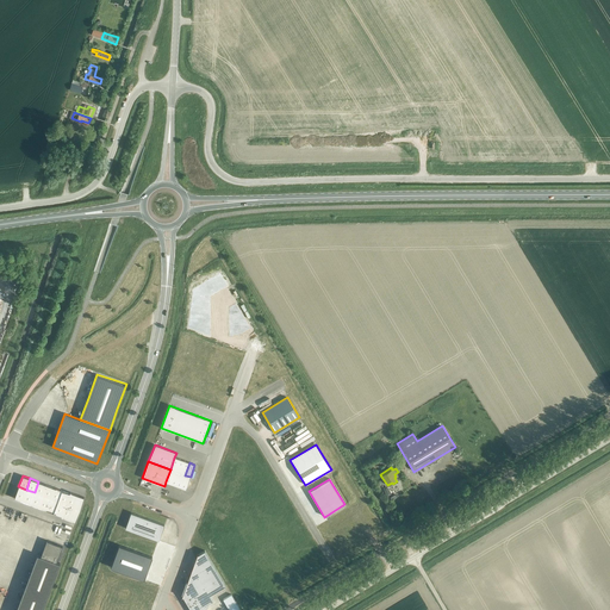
[(38,481),(35,492),(42,496),(47,484),(38,481)]
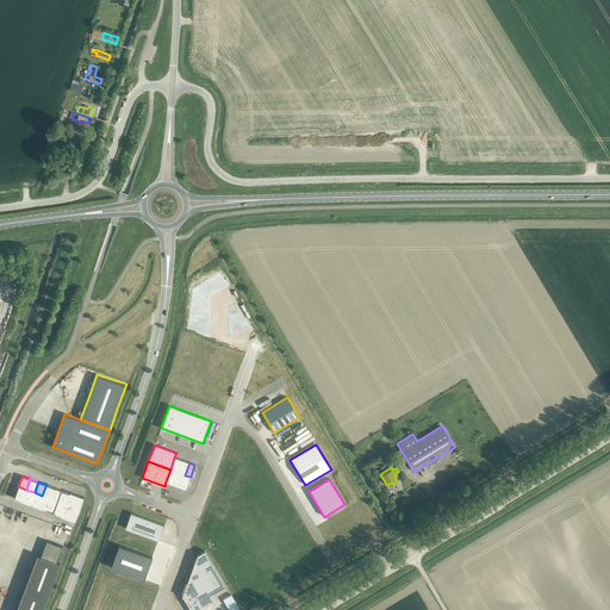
[(54,487),(47,484),(42,496),(50,498),(54,487)]
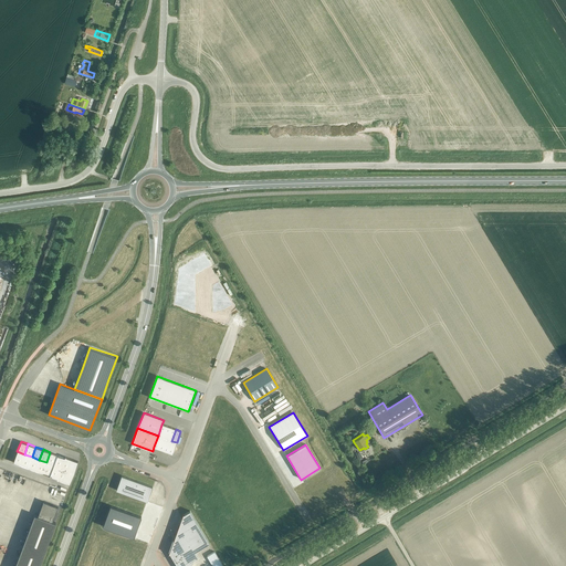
[(24,454),(17,451),(13,462),(21,464),(24,454)]
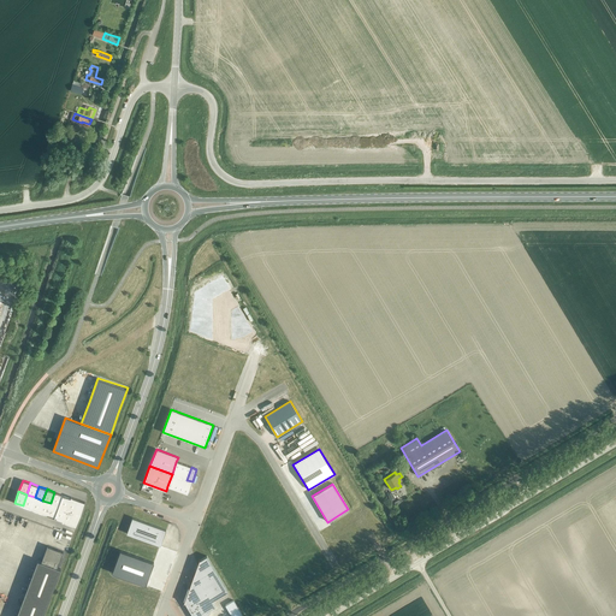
[(63,495),(54,492),(51,503),(58,507),(63,495)]
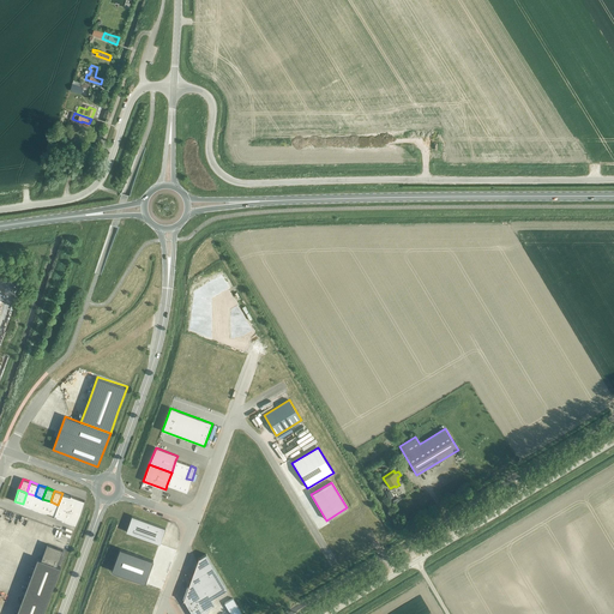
[(26,493),(23,504),(30,507),(35,495),(26,493)]
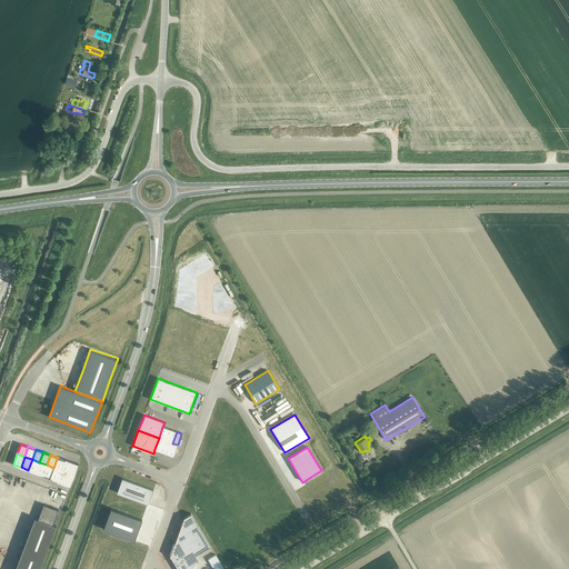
[(58,457),(53,468),(61,470),(65,460),(58,457)]
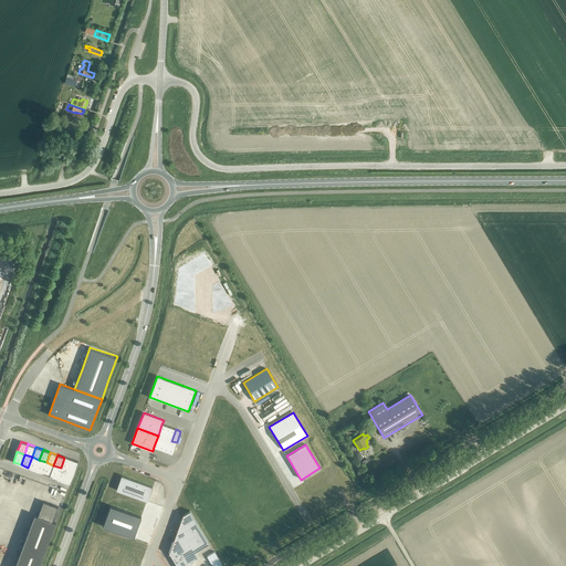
[(39,460),(32,457),(28,468),(35,470),(39,460)]
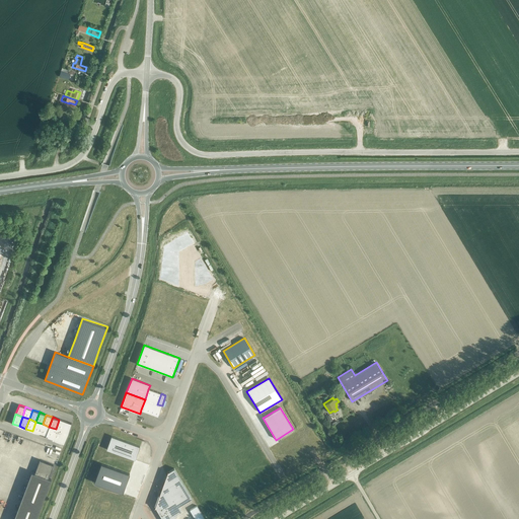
[(60,419),(59,420),(56,429),(68,434),(72,423),(60,419)]
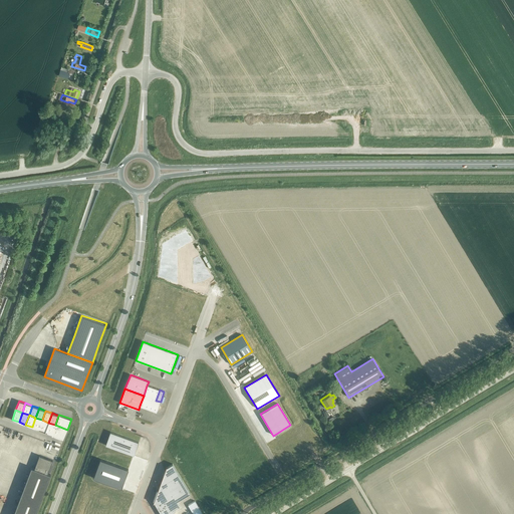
[(35,418),(32,427),(38,430),(42,420),(35,418)]
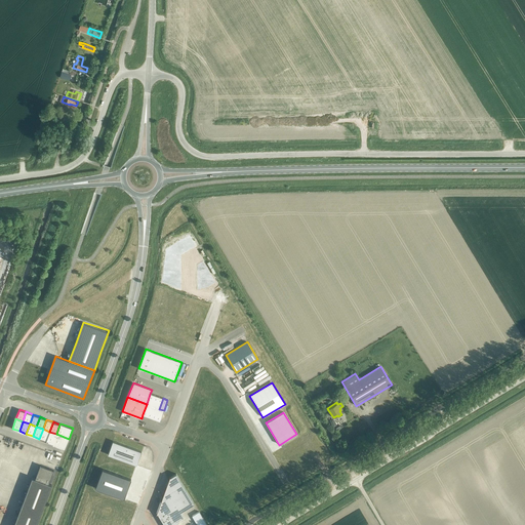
[(43,429),(39,439),(46,441),(49,432),(43,429)]
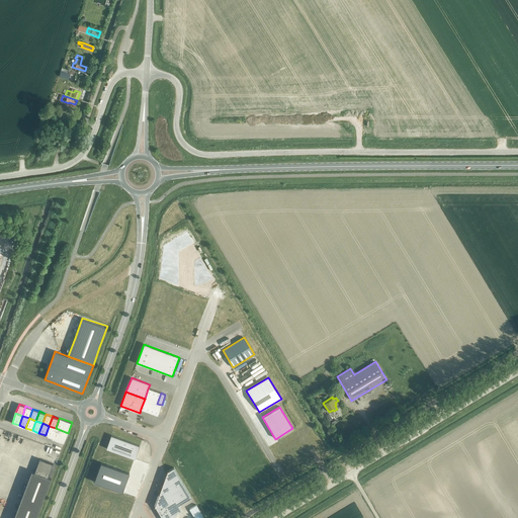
[(49,426),(46,435),(52,437),(56,428),(49,426)]
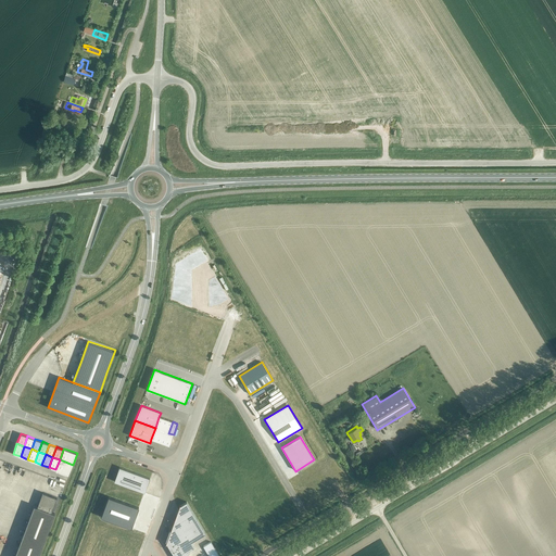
[(60,459),(55,469),(55,470),(68,476),(73,465),(60,459)]
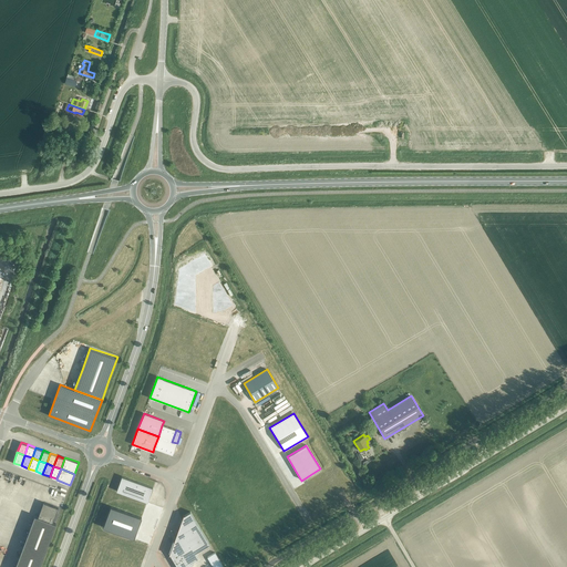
[(153,488),(122,476),(116,492),(147,503),(153,488)]
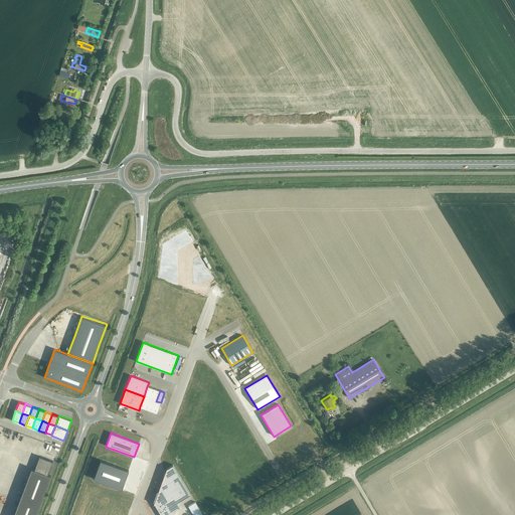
[(31,468),(13,514),(35,514),(50,475),(47,474),(52,461),(39,456),(34,469),(31,468)]
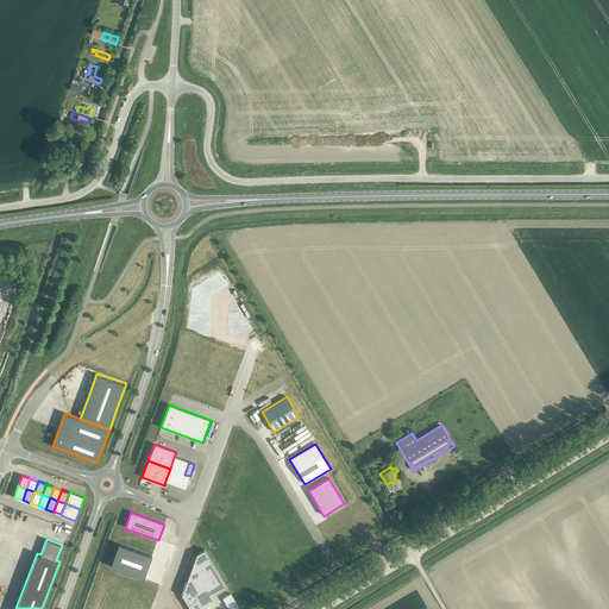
[(119,545),(111,566),(144,579),(152,557),(119,545)]
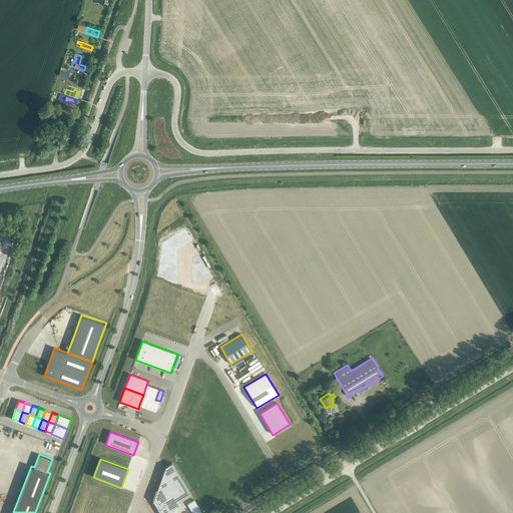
[(157,490),(152,502),(153,502),(153,501),(160,512),(169,512),(173,511),(171,509),(179,505),(176,500),(189,492),(172,463),(166,467),(166,466),(165,466),(164,470),(162,476),(158,487),(159,489),(157,490)]
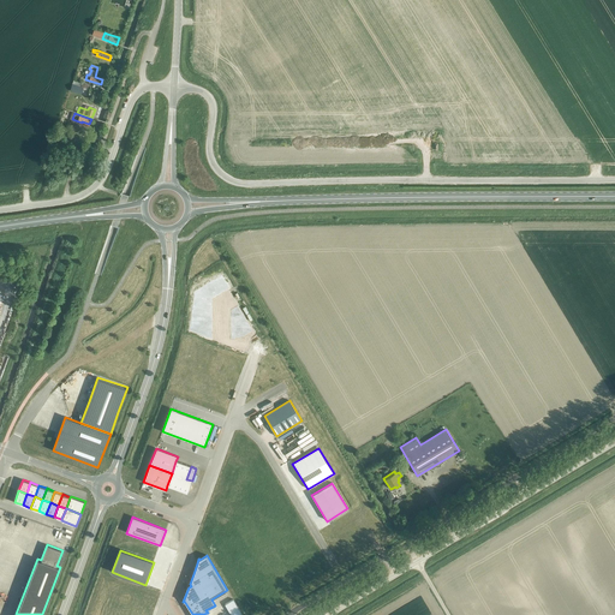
[(242,614),(233,599),(225,604),(231,614),(242,614)]
